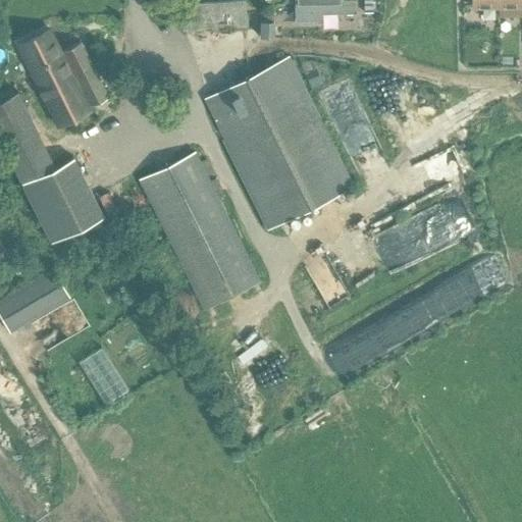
[(170,24),(183,23),(183,32),(246,27),(245,0),(168,5),(170,24)]
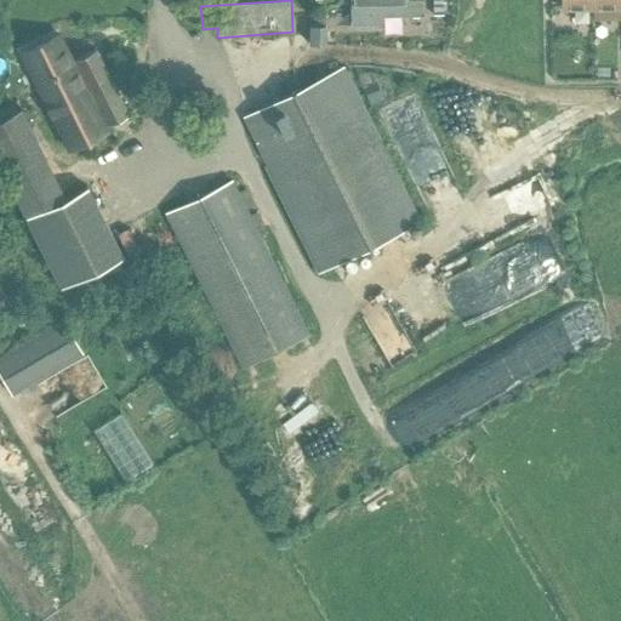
[(352,0),(352,10),(353,27),(382,27),(382,10),(406,9),(406,16),(422,16),(421,0),(352,0)]
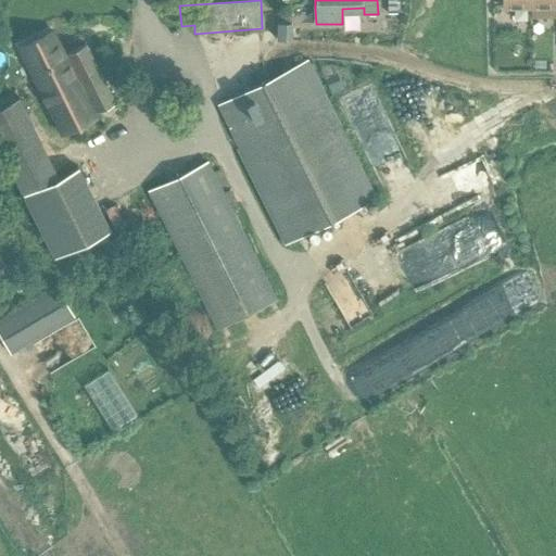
[(394,0),(386,0),(387,14),(395,14),(394,0)]
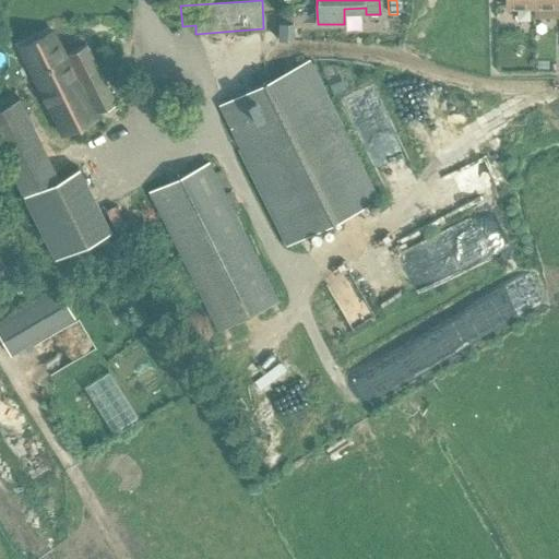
[(293,42),(294,25),(280,24),(278,40),(293,42)]
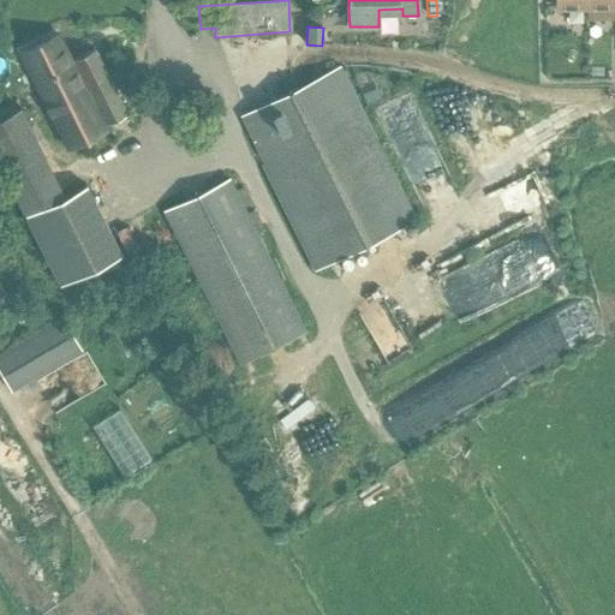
[(94,49),(71,61),(58,35),(19,54),(67,150),(106,131),(103,125),(126,114),(94,49)]
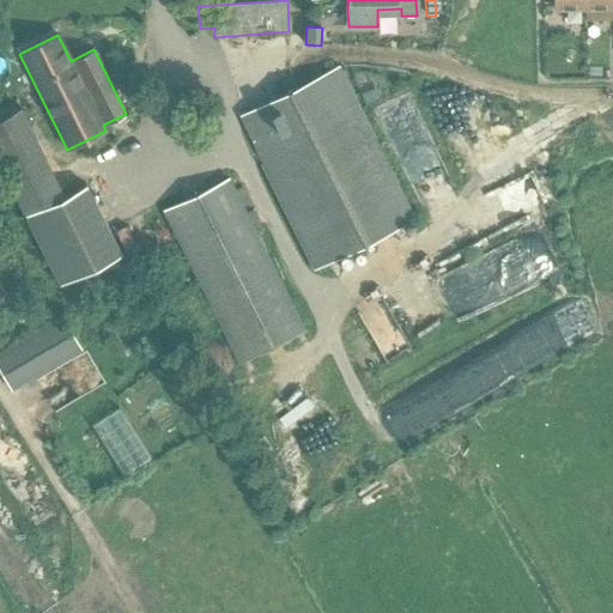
[(339,67),(241,116),(316,268),(414,219),(339,67)]
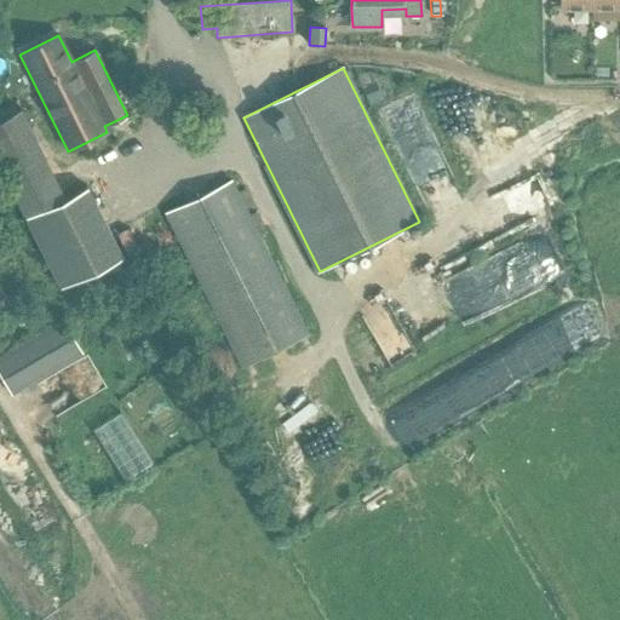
[(0,164),(26,216),(63,197),(21,110),(0,120),(0,164)]
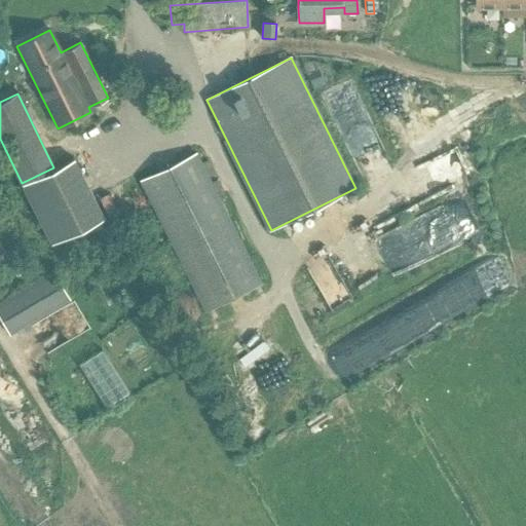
[(205,311),(262,284),(196,153),(140,181),(205,311)]
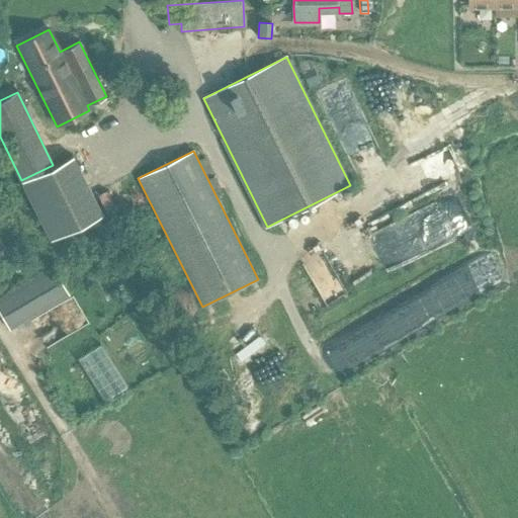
[(49,242),(99,217),(70,158),(18,184),(49,242)]
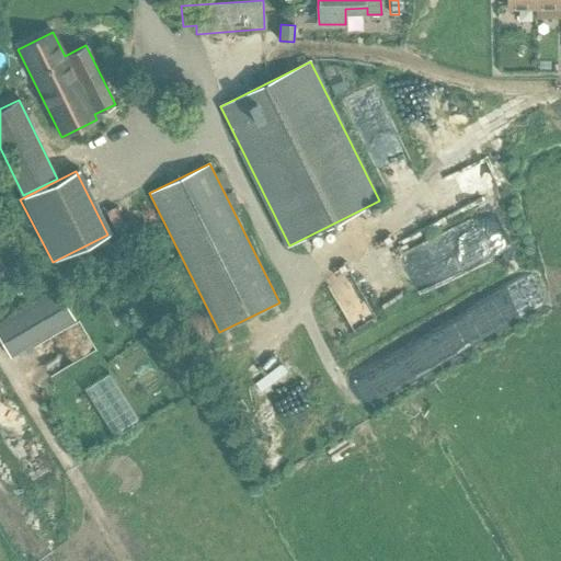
[(0,294),(0,282),(9,277),(0,262),(0,299),(3,298),(0,294)]
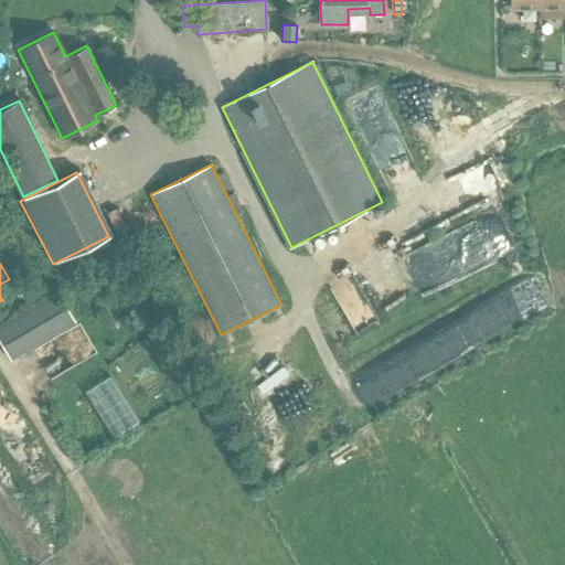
[(0,338),(12,359),(74,322),(56,292),(25,311),(22,305),(9,312),(8,310),(0,315),(0,338)]
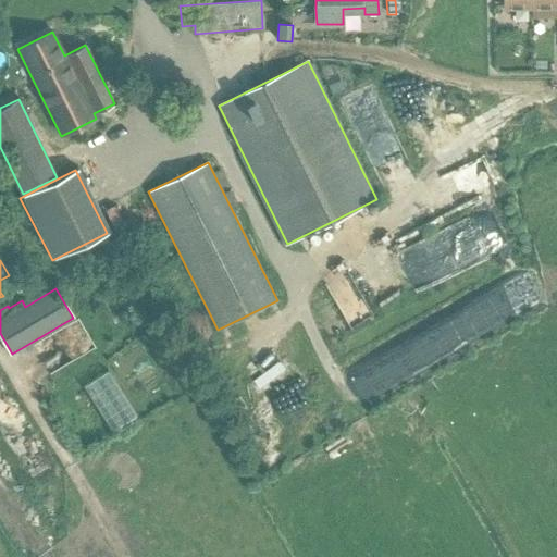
[(131,314),(115,288),(99,297),(114,323),(131,314)]
